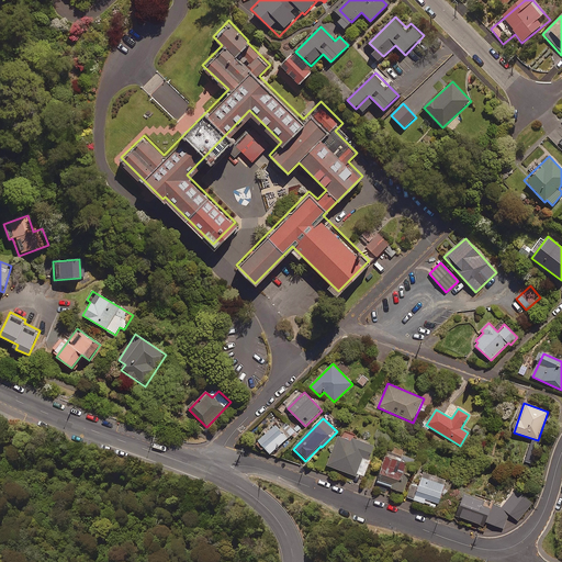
[(280,430),(276,425),(258,441),(270,454),(295,433),(288,424),(280,430)]
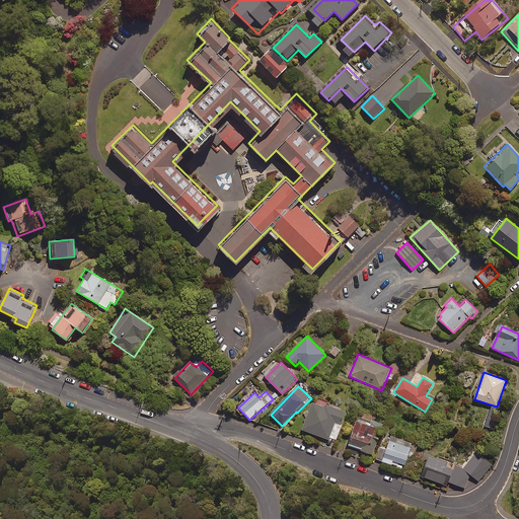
[(324,405),(323,409),(312,404),(303,431),(336,442),(346,413),(324,405)]
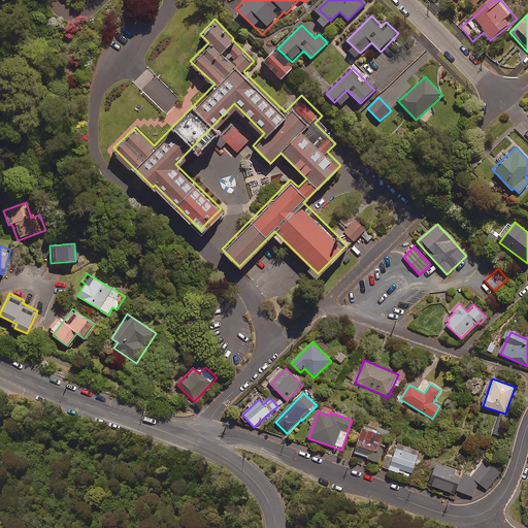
[(384,436),(364,428),(355,454),(380,463),(386,448),(381,446),(384,436)]
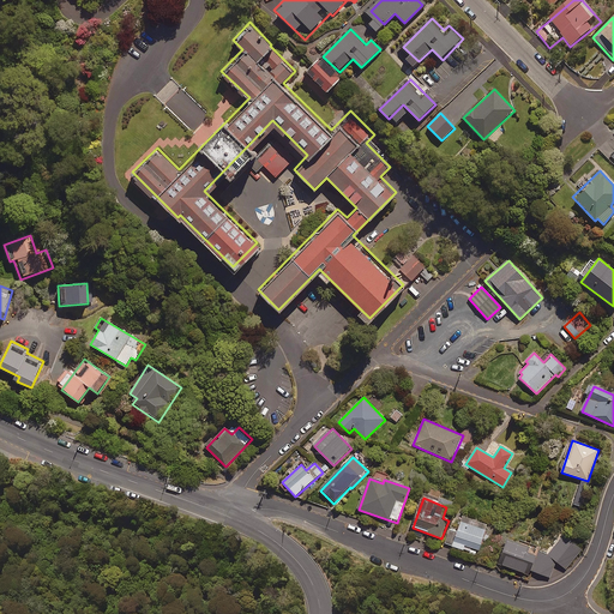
[(488,523),(462,515),(451,547),(477,555),(488,523)]
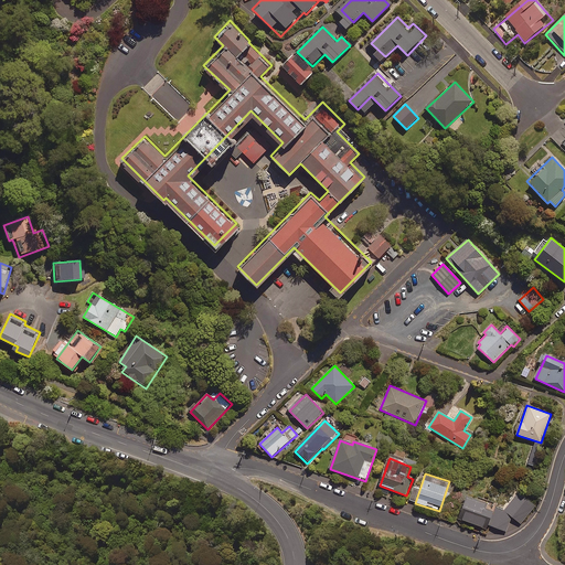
[(535,505),(519,492),(504,511),(498,509),(491,526),(507,532),(512,516),(521,524),(535,505)]
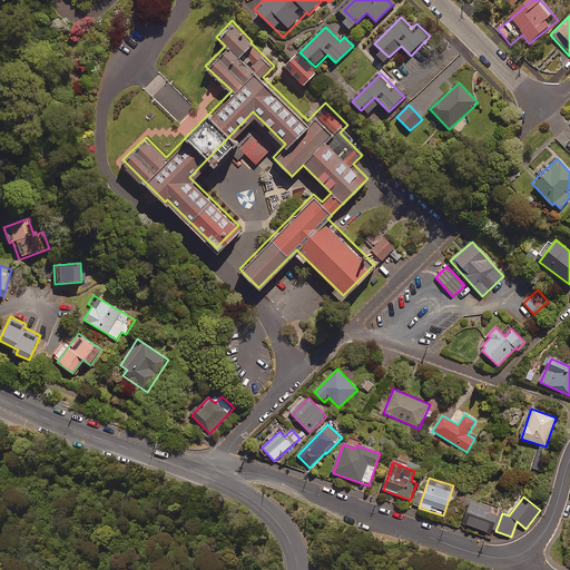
[(491,508),(473,501),(464,523),(488,532),(491,524),(494,526),(498,517),(489,513),(491,508)]
